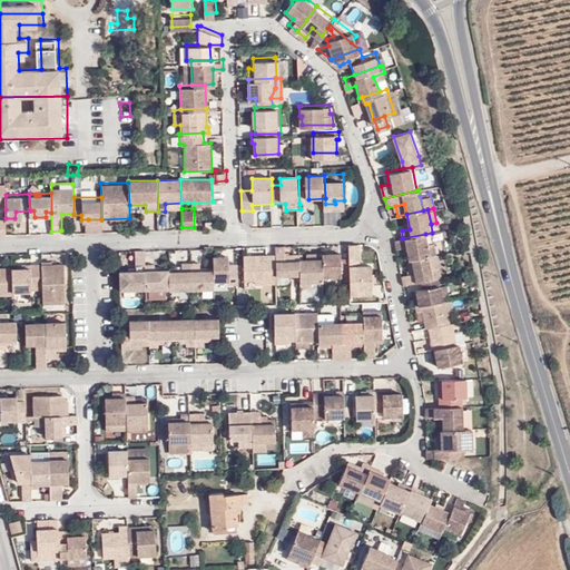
[(88,231),(101,229),(101,219),(88,219),(88,231)]
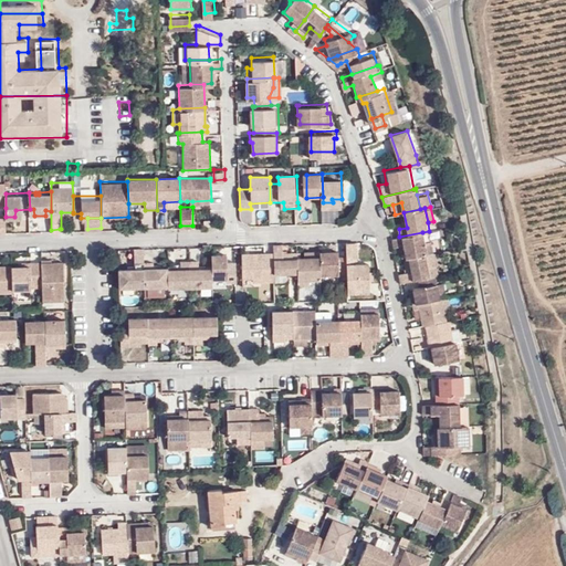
[(426,253),(427,253),(436,251),(433,239),(425,240),(422,232),(399,237),(392,238),(395,247),(405,245),(407,257),(426,253)]
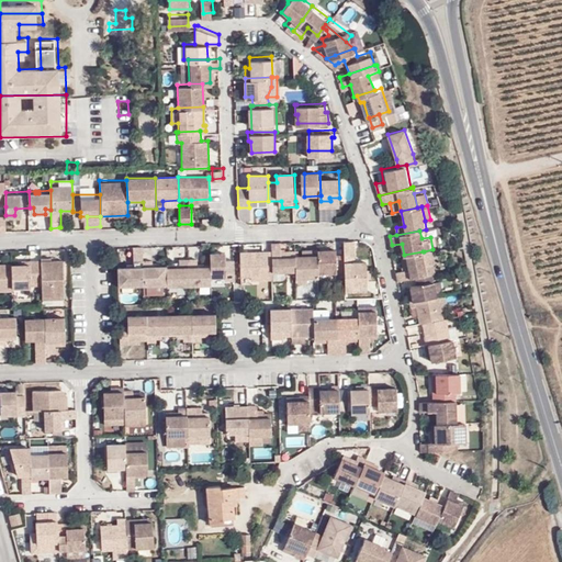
[(355,257),(355,236),(345,236),(345,240),(345,255),(346,261),(346,271),(347,285),(368,284),(367,257),(355,257)]
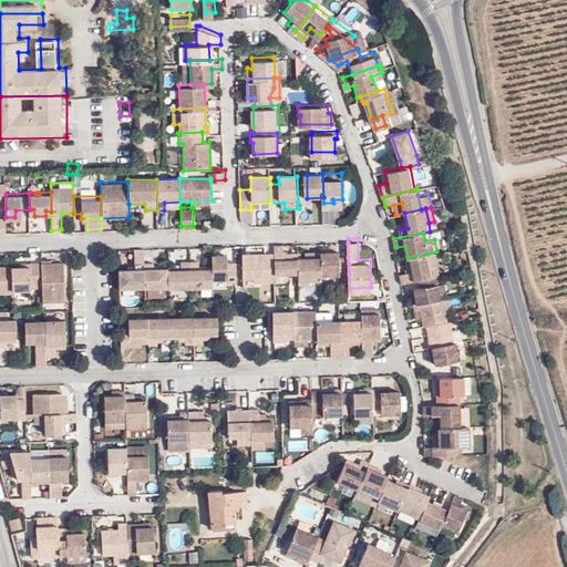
[(144,260),(143,246),(133,246),(134,260),(144,260)]
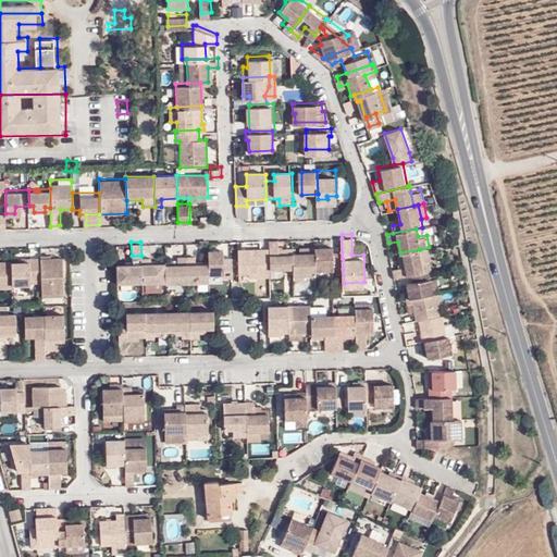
[(314,254),(314,246),(306,246),(306,252),(300,252),(293,252),(293,271),(293,276),(293,281),(305,281),(305,275),(316,275),(316,270),(314,254)]
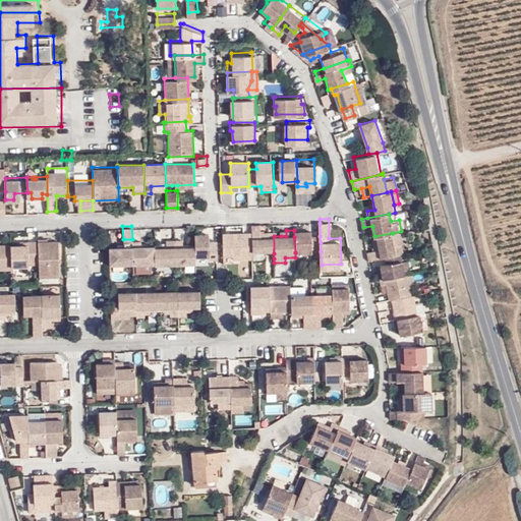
[(312,237),(312,230),(294,230),(294,237),(295,252),(321,251),(321,242),(320,236),(312,237)]
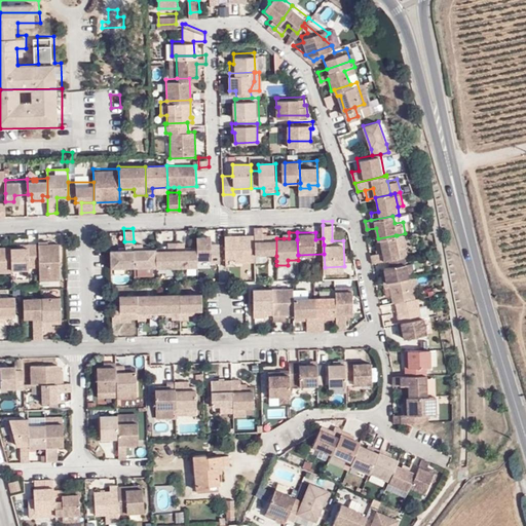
[(256,261),(255,233),(225,234),(227,260),(235,260),(235,262),(256,261)]
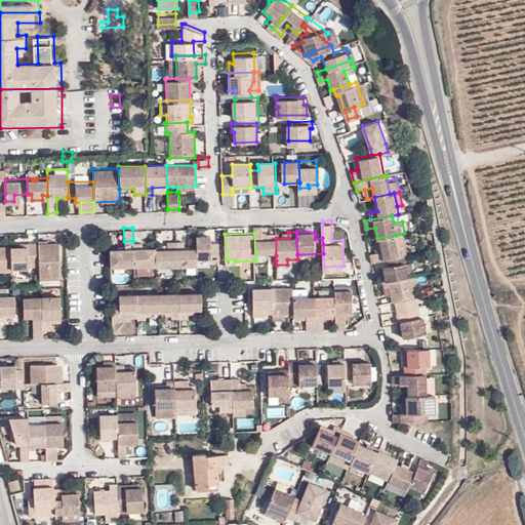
[(407,253),(405,245),(407,245),(404,233),(396,235),(395,235),(399,254),(403,254),(407,253)]
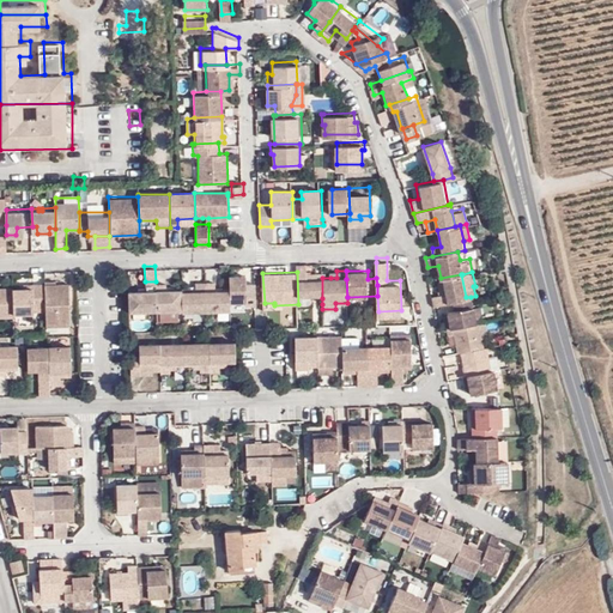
[(442,291),(432,293),(435,303),(454,299),(466,297),(461,274),(441,278),(438,279),(442,291)]
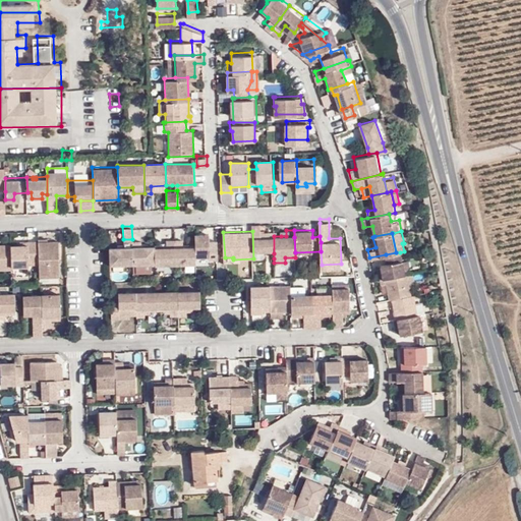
[(210,234),(208,234),(195,234),(196,242),(196,255),(210,255),(210,258),(218,258),(218,241),(210,241),(210,234)]
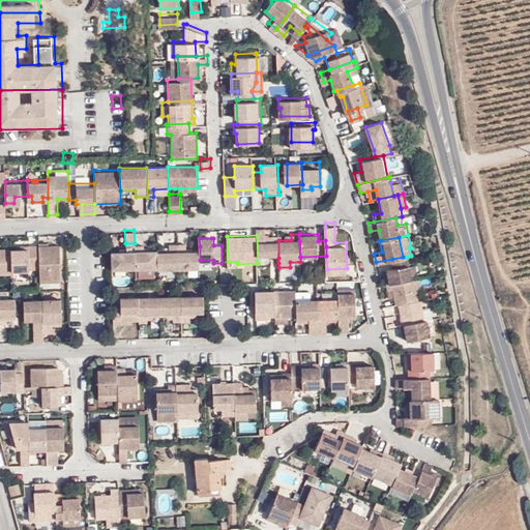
[(144,243),(135,243),(136,266),(157,265),(156,247),(144,248),(144,243)]
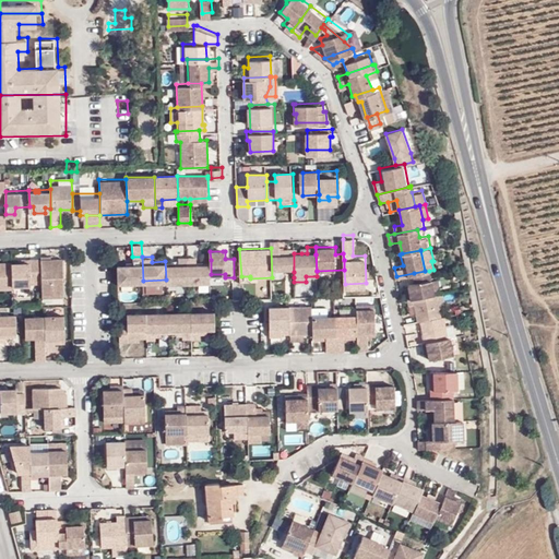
[(178,257),(178,261),(165,261),(166,280),(188,280),(187,257),(178,257)]
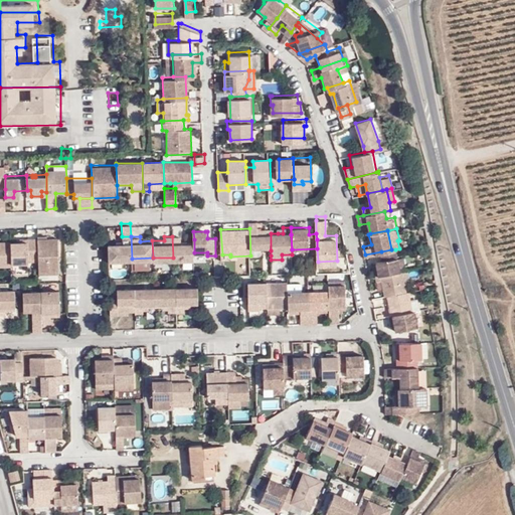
[(183,236),(172,236),(173,258),(194,256),(194,252),(194,239),(183,240),(183,236)]
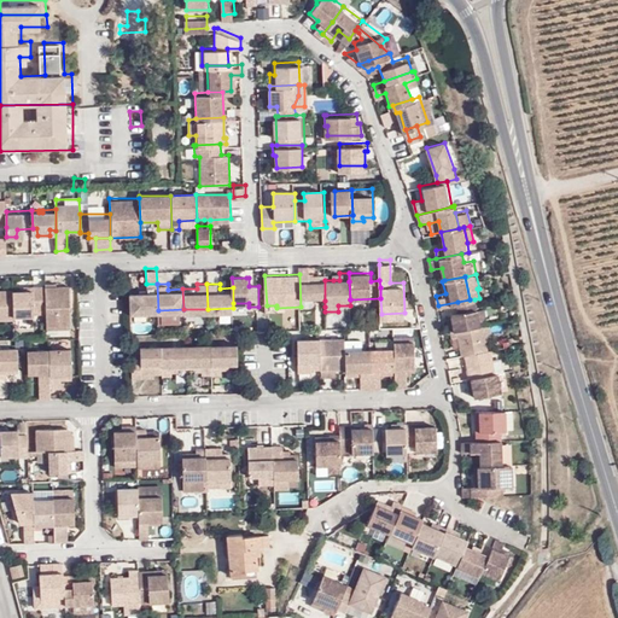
[(158,310),(157,290),(129,290),(130,310),(158,310)]
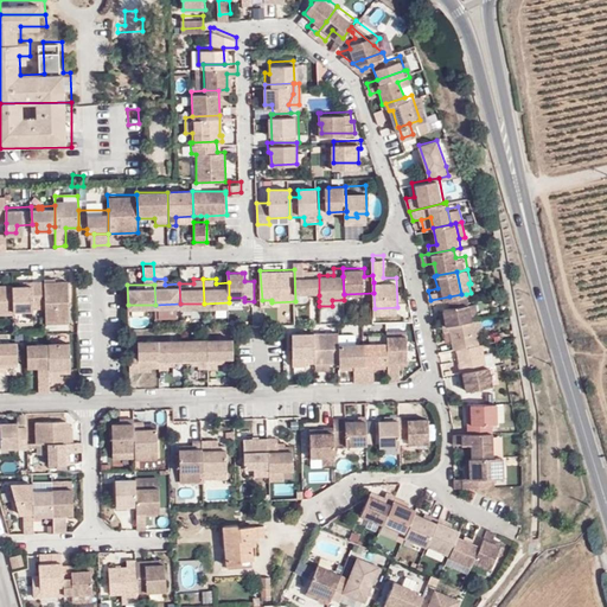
[(69,324),(68,286),(45,287),(46,308),(48,325),(69,324)]
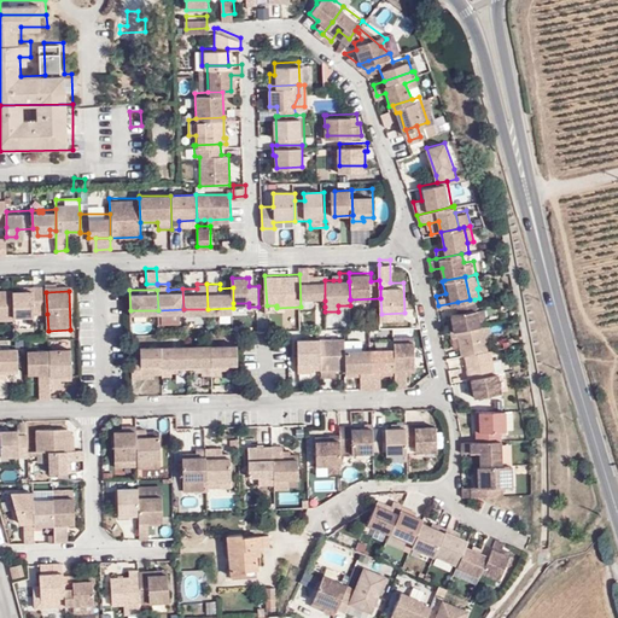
[(47,314),(46,292),(13,293),(15,318),(23,318),(25,316),(47,314)]
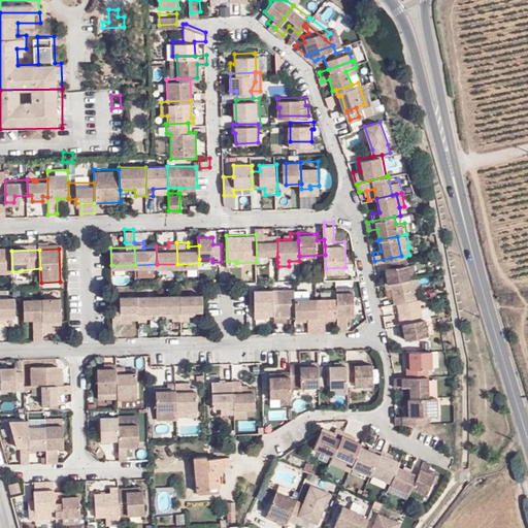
[(12,271),(11,251),(0,251),(0,273),(13,273),(12,271)]
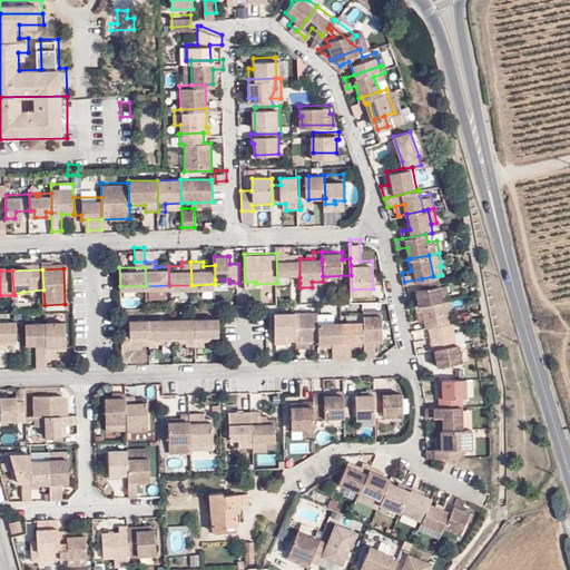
[(414,290),(418,304),(442,300),(438,276),(433,276),(422,278),(423,286),(414,290)]
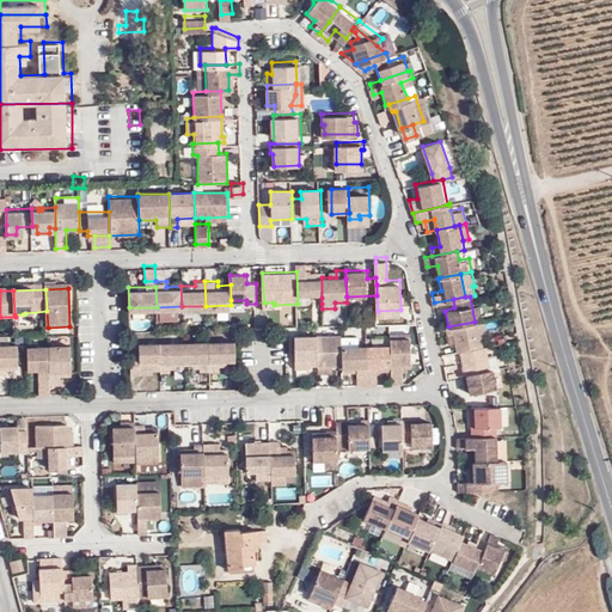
[(157,318),(178,317),(178,306),(157,307),(157,318)]
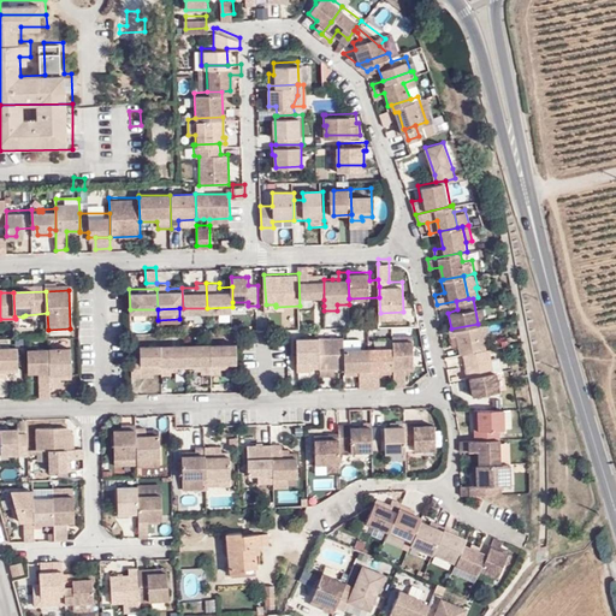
[(463,351),(465,350),(489,345),(484,323),(478,324),(451,329),(454,336),(458,335),(463,351)]
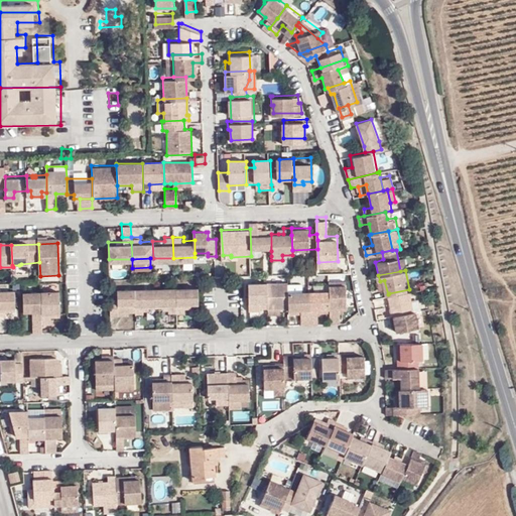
[(346,278),(329,279),(329,286),(330,307),(330,309),(330,320),(331,320),(340,320),(339,306),(347,306),(346,278)]
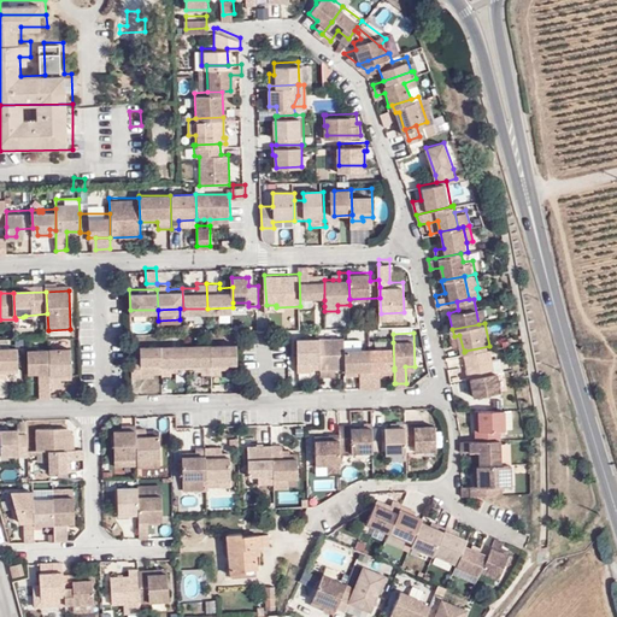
[(333,371),(345,371),(345,345),(344,338),(319,339),(321,368),(333,368),(333,371)]
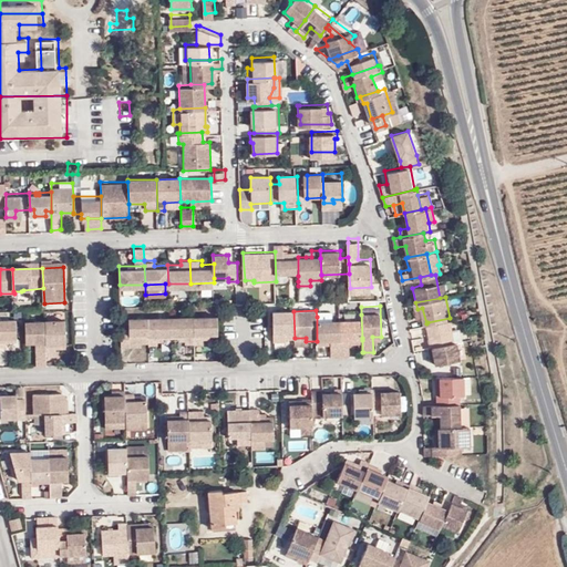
[(289,338),(295,338),(294,311),(271,311),(271,333),(271,342),(281,341),(281,333),(289,333),(289,338)]
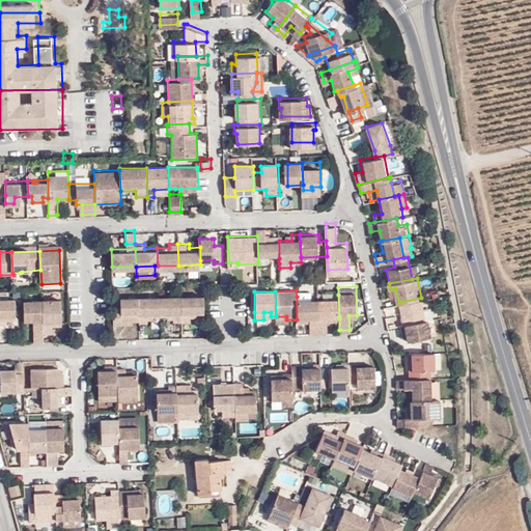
[(339,316),(338,295),(317,296),(318,317),(318,331),(327,331),(327,318),(339,318),(339,316)]
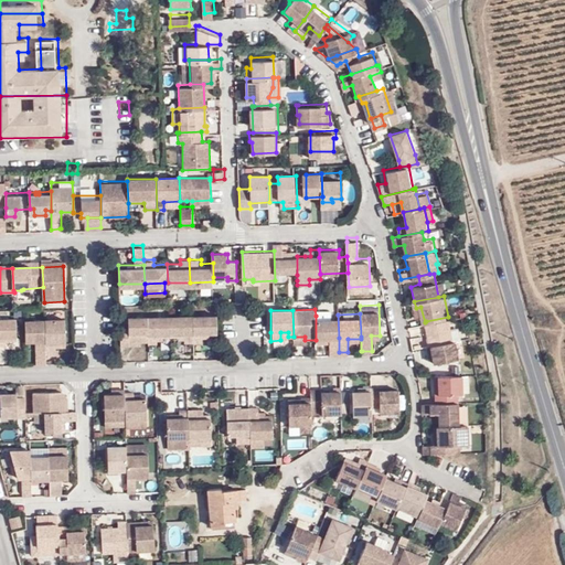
[(339,338),(338,315),(316,316),(316,340),(329,340),(329,352),(339,352),(339,338)]
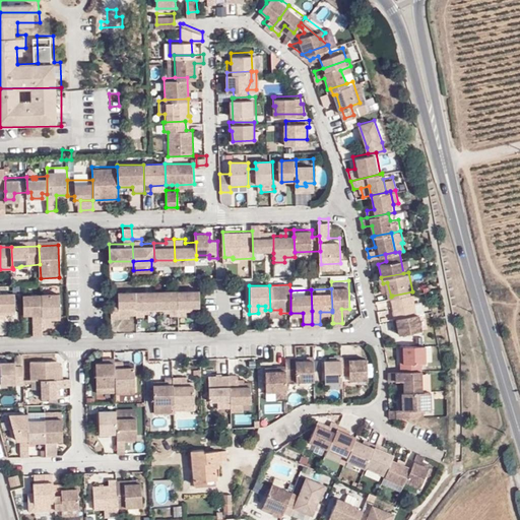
[(187,317),(188,305),(198,306),(198,290),(177,291),(178,315),(178,317),(187,317)]
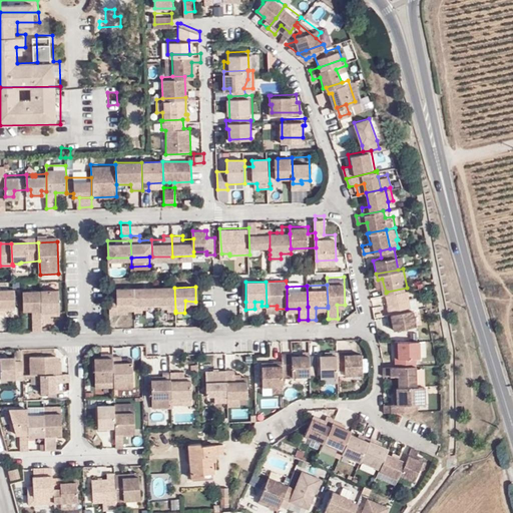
[(163,311),(175,311),(174,288),(154,289),(155,306),(162,305),(162,309),(163,311)]
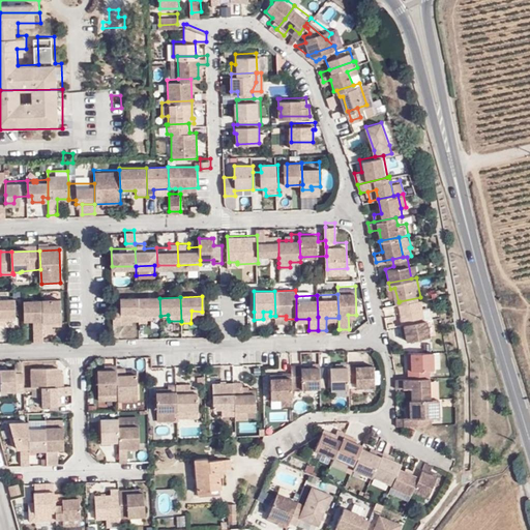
[(400,301),(405,322),(425,317),(420,297),(400,301)]
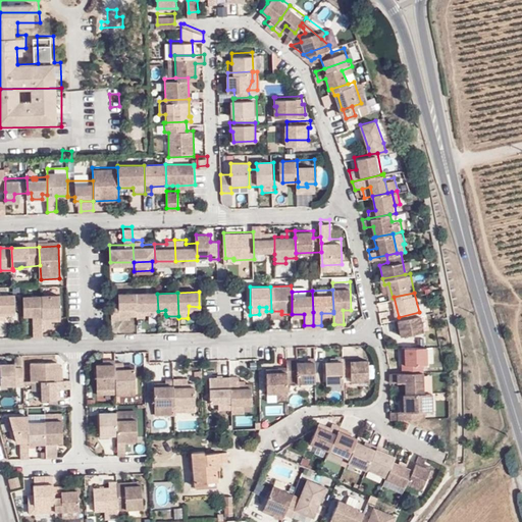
[(0,314),(18,314),(17,294),(0,294),(0,314)]
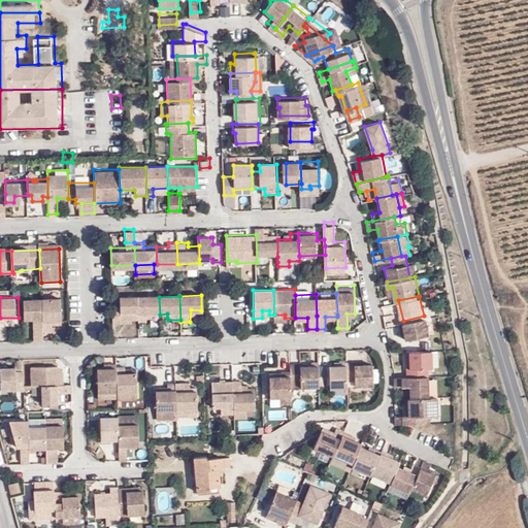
[(113,322),(137,321),(136,297),(121,298),(121,308),(112,308),(113,322)]
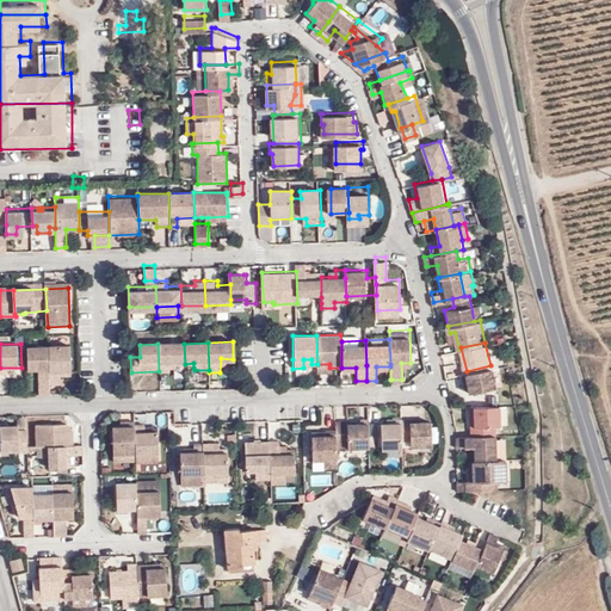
[(171,371),(171,365),(185,364),(184,344),(158,344),(159,371),(171,371)]
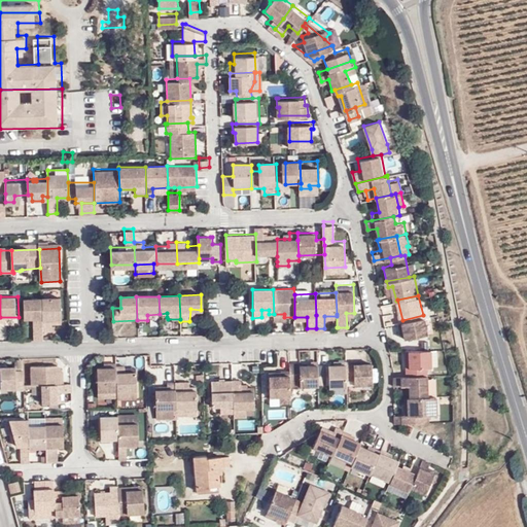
[(34,319),(34,339),(44,338),(44,335),(43,323),(43,322),(42,297),(23,297),(24,319),(34,319)]
